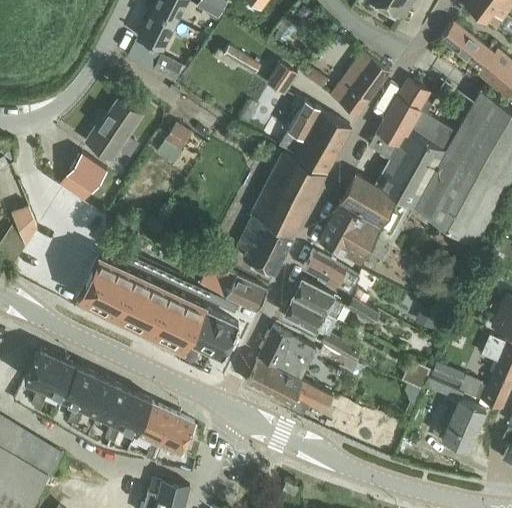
[(158,0),(152,12),(175,24),(187,0),(158,0)]
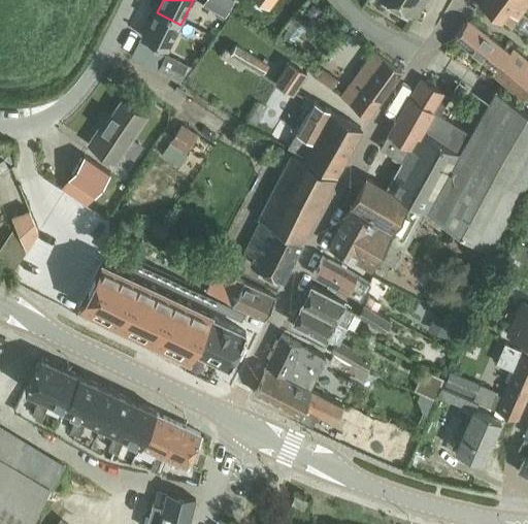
[(241,5),(235,2),(234,3),(227,0),(205,0),(203,6),(230,21),(241,5)]
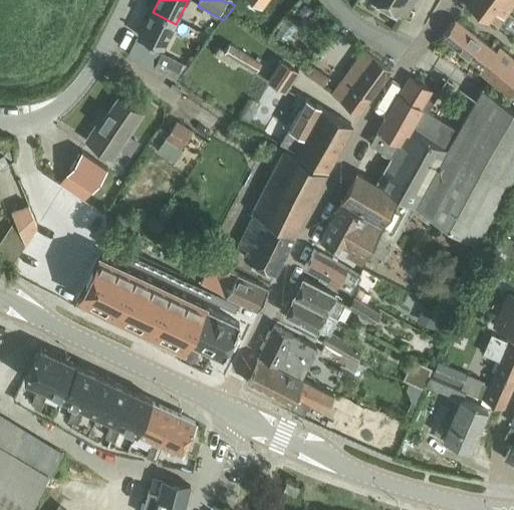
[(247,0),(263,11),(270,0),(247,0)]
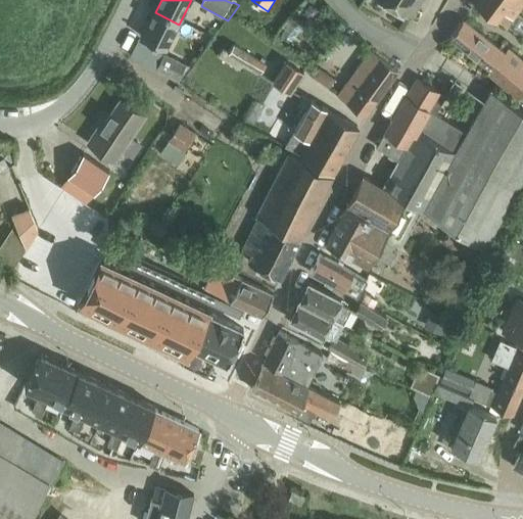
[(378,0),(411,19),(422,0),(378,0)]
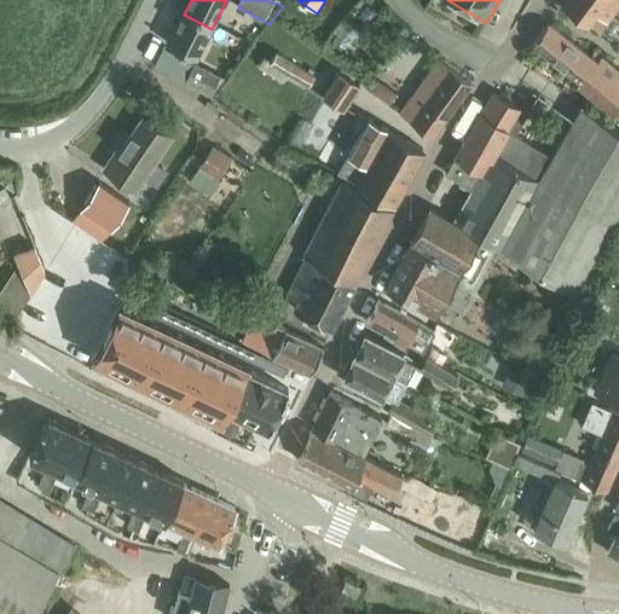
[(618,0),(571,0),(563,11),(562,12),(597,38),(618,6),(618,0)]
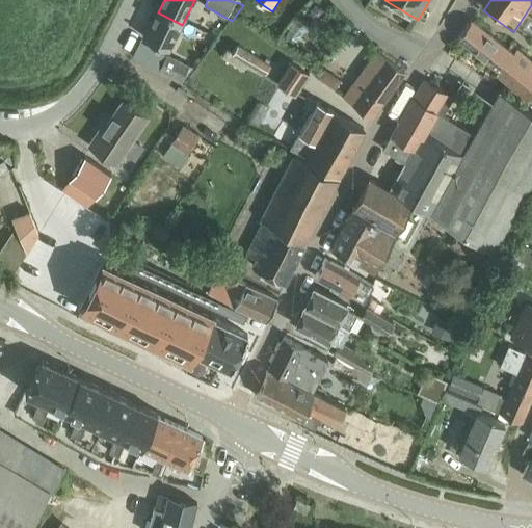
[(166,54),(182,25),(158,12),(143,42),(166,54)]
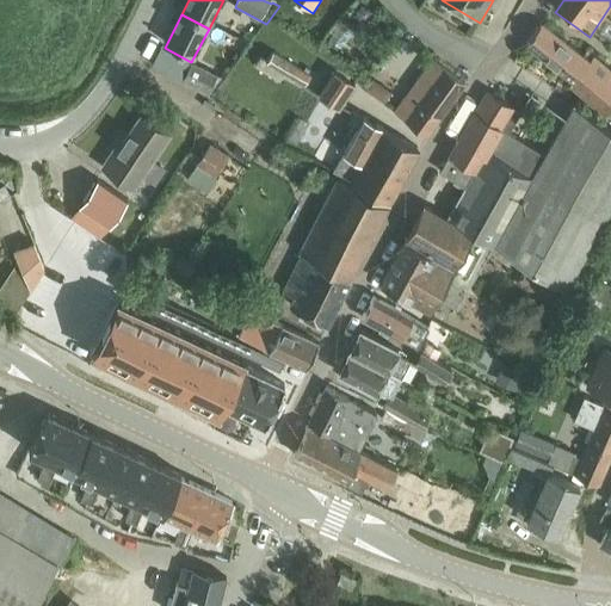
[(610,119),(610,75),(592,61),(590,65),(556,38),(559,35),(545,25),(542,30),(541,28),(524,50),(571,86),(568,88),(610,119)]
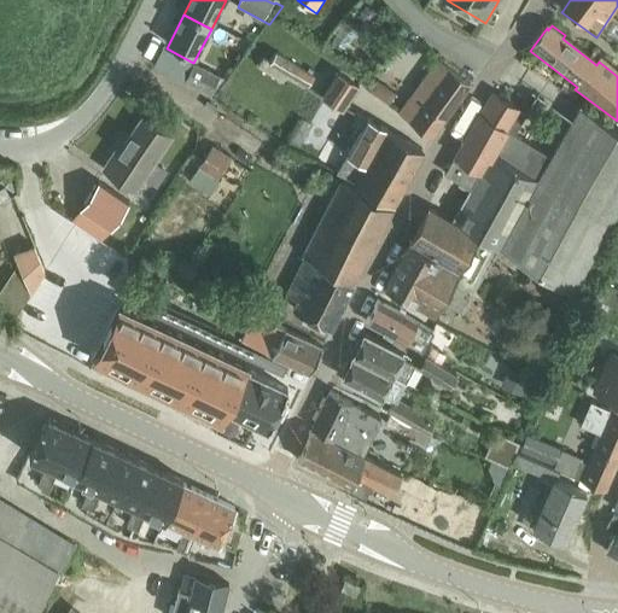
[(309,89),(315,80),(277,56),(270,64),(264,60),(258,70),(284,86),(289,77),(309,89)]
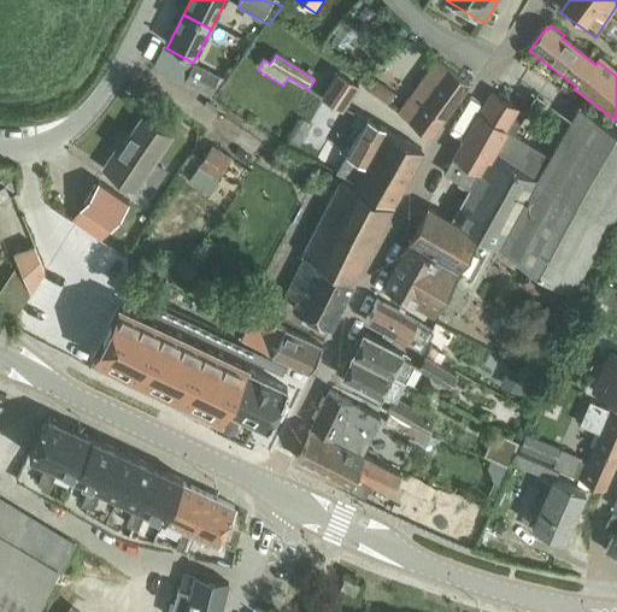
[(398,117),(430,140),(469,87),(436,64),(398,117)]
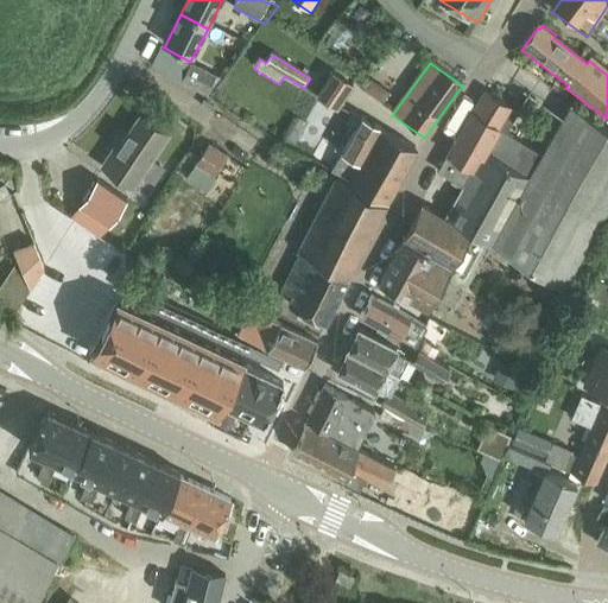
[(208,96),(216,78),(191,65),(182,83),(208,96)]
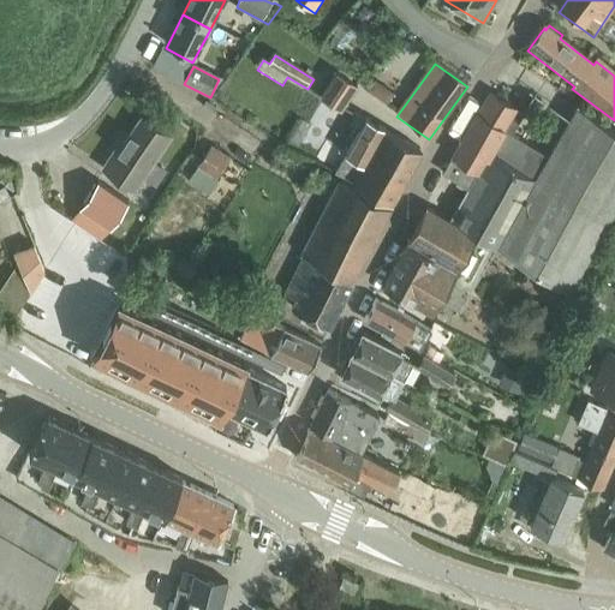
[(340,115),(356,91),(336,78),(321,102),(340,115)]
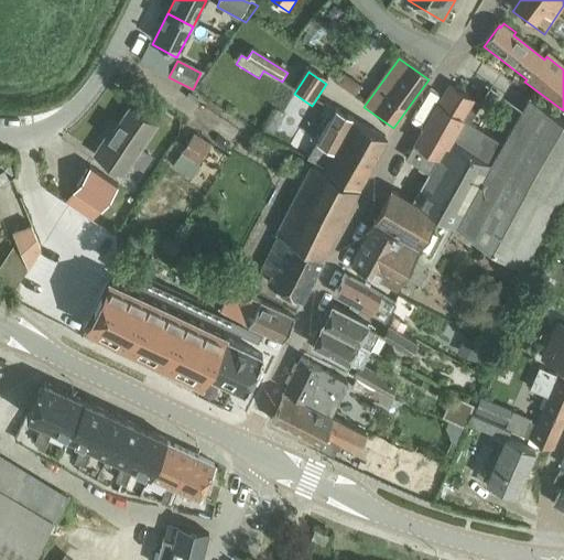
[(435,107),(405,162),(427,176),(412,204),(436,217),(466,235),(520,268),(563,191),(563,124),(525,98),(500,146),(467,126),(478,107),(449,89),(437,108),(435,107)]
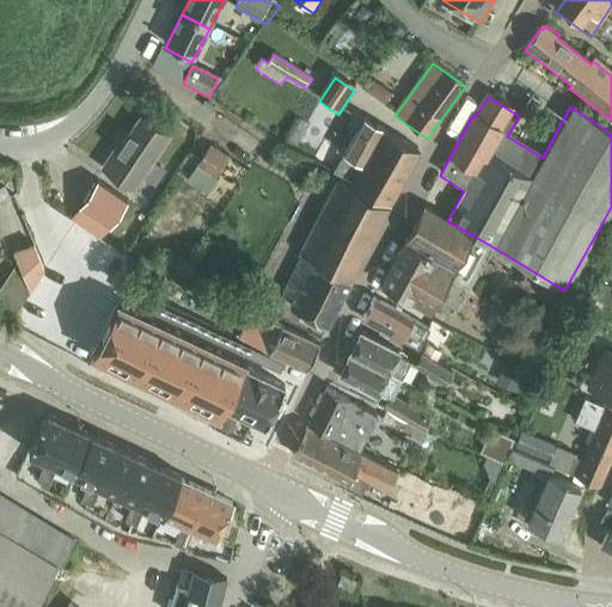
[(344,157),(344,158),(363,167),(383,133),(363,123),(354,118),(348,129),(356,134),(344,157)]
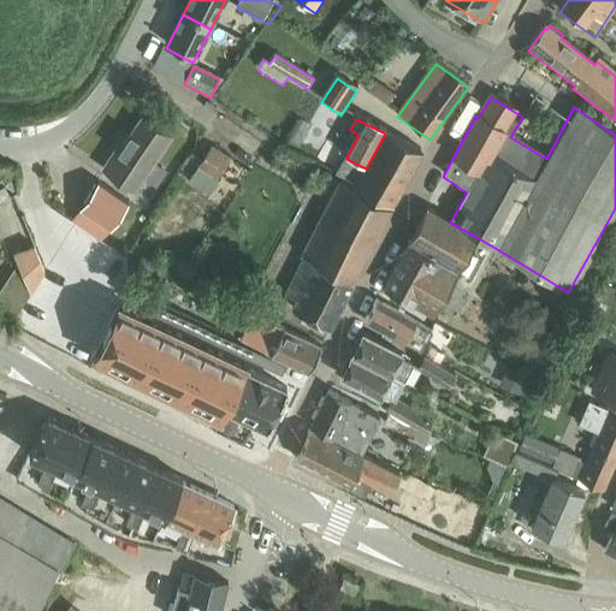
[(135,193),(170,140),(141,120),(118,155),(114,153),(102,171),(135,193)]
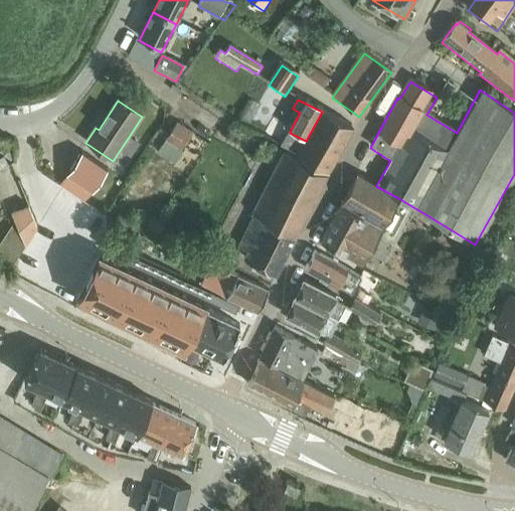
[(306,141),(290,133),(281,148),(328,174),(353,130),(322,112),(306,141)]
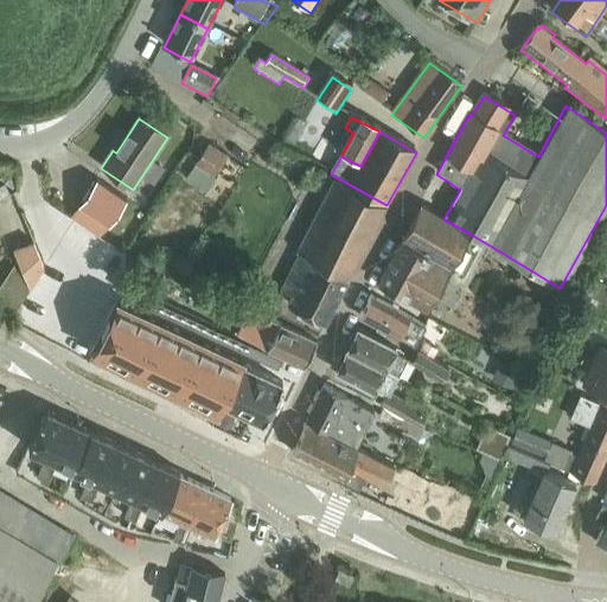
[(209,146),(185,183),(206,196),(229,159),(209,146)]
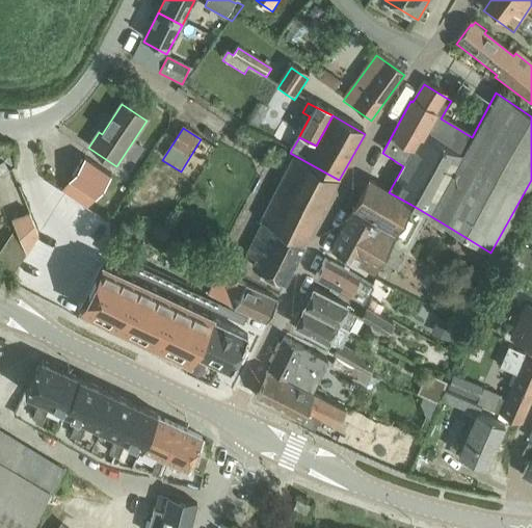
[(84,160),(69,183),(96,201),(111,178),(84,160)]
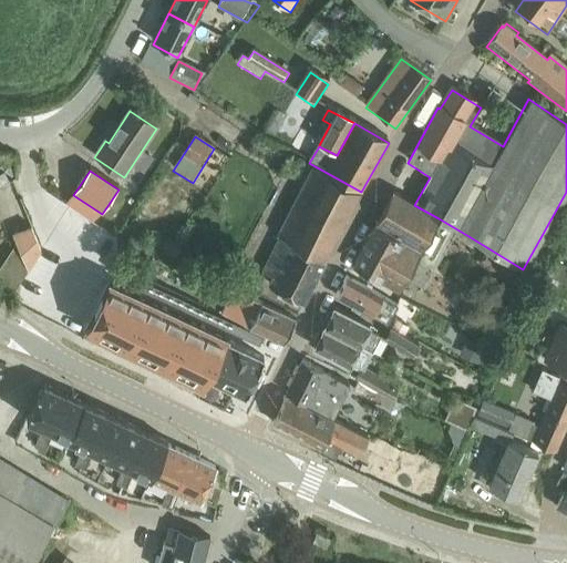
[(269,288),(303,306),(360,195),(312,172),(278,239),(280,241),(263,274),(274,279),(269,288)]
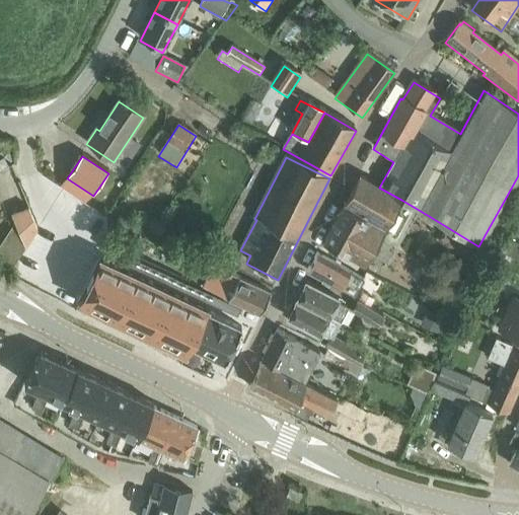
[(361,176),(323,245),(364,267),(401,200),(379,188),(361,176)]
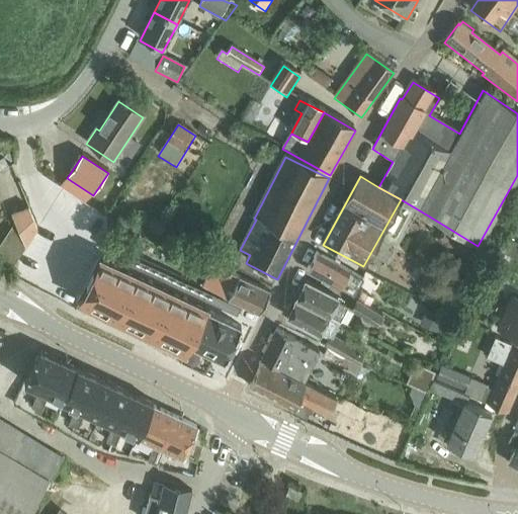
[(19,234),(7,253),(17,260),(35,231),(27,209),(11,216),(19,234)]
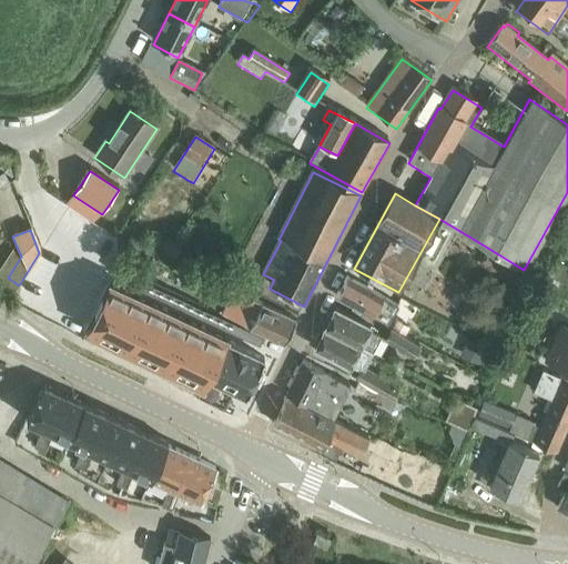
[(132,238),(124,251),(144,261),(151,248),(132,238)]
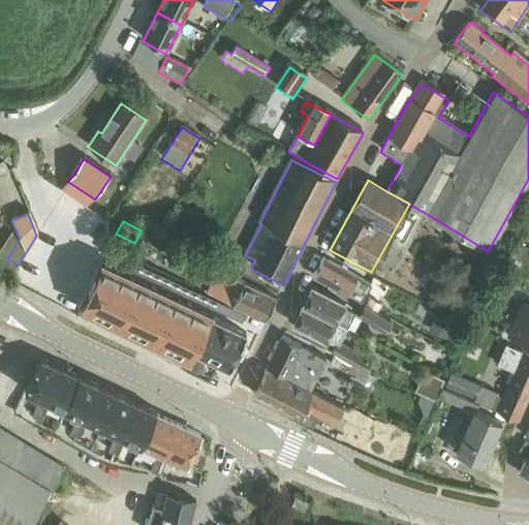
[(528,250),(525,248),(517,263),(527,269),(528,265),(528,250)]
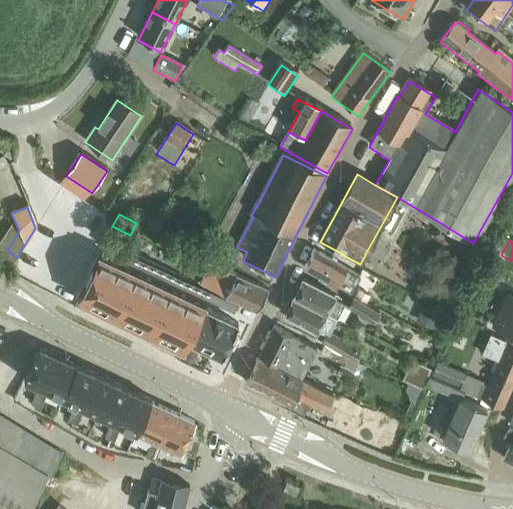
[(106,243),(102,250),(111,255),(115,247),(106,243)]
